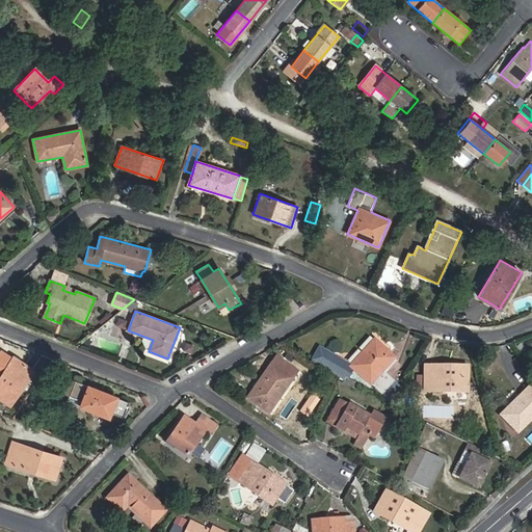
[(395,357),(375,339),(350,366),(370,384),(371,384),(381,394),(393,381),(382,371),(395,357)]
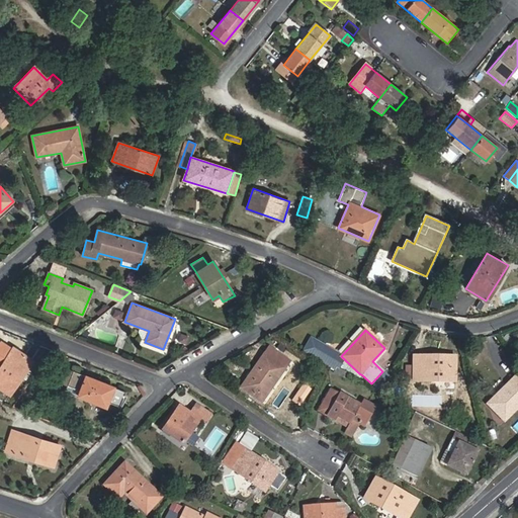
[(181,333),(180,342),(187,343),(189,335),(181,333)]
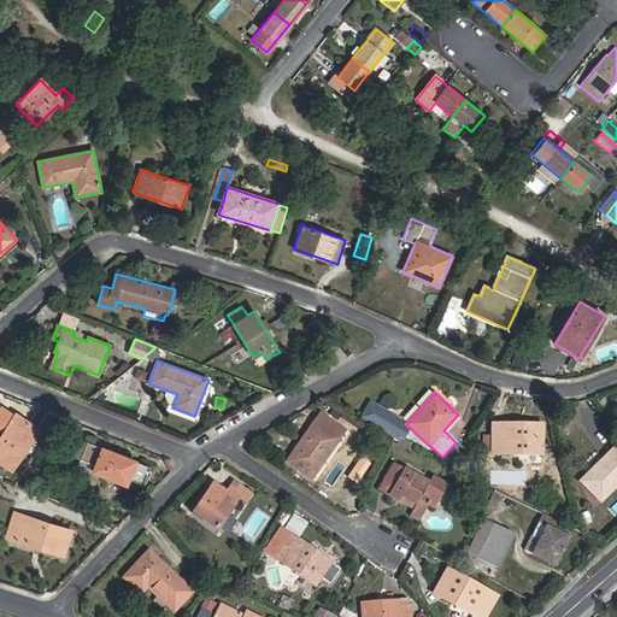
[(0,463),(12,470),(40,428),(16,413),(0,436),(0,463)]
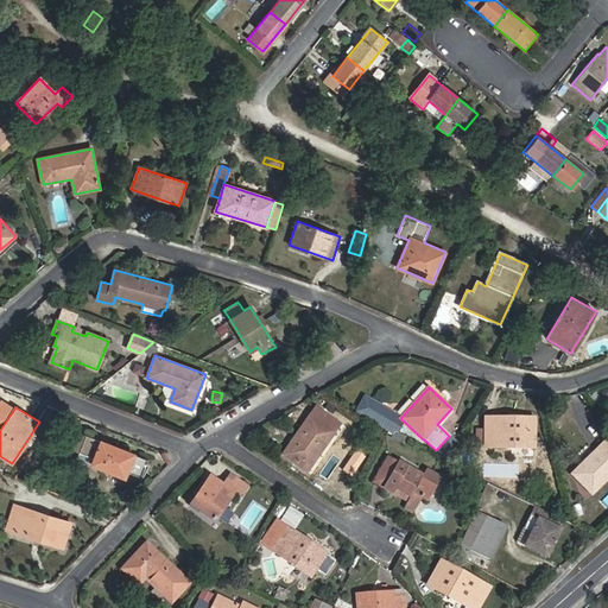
[(283,456),(308,473),(341,424),(316,407),(283,456)]
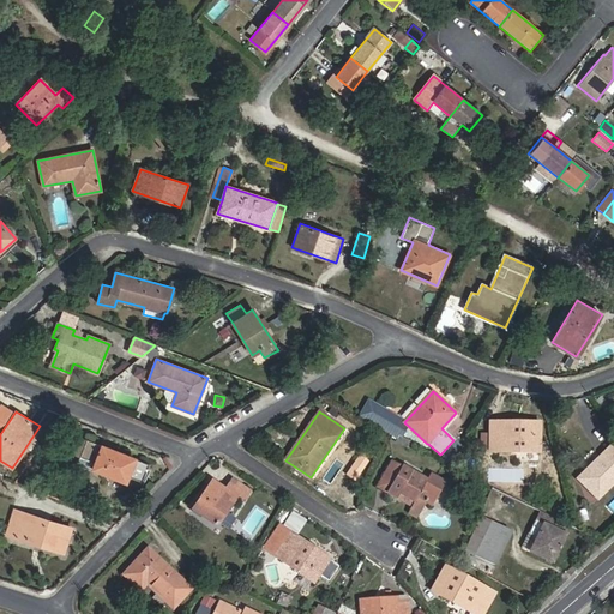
[(489,450),(489,452),(540,452),(540,422),(489,422),(489,433),(489,450)]
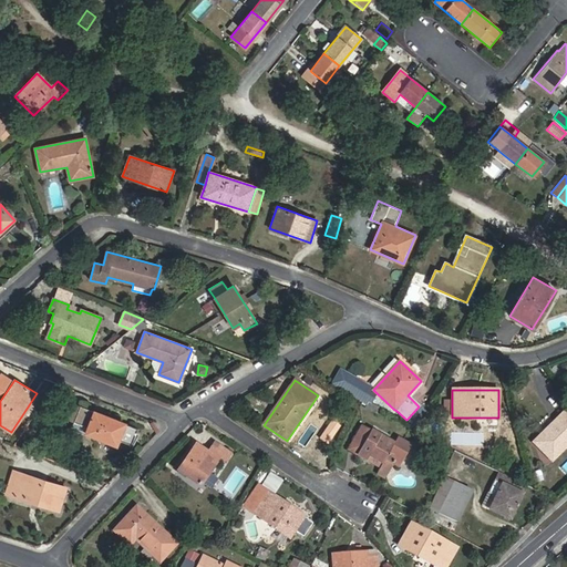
[(70,428),(115,445),(117,441),(131,445),(137,429),(80,405),(70,428)]
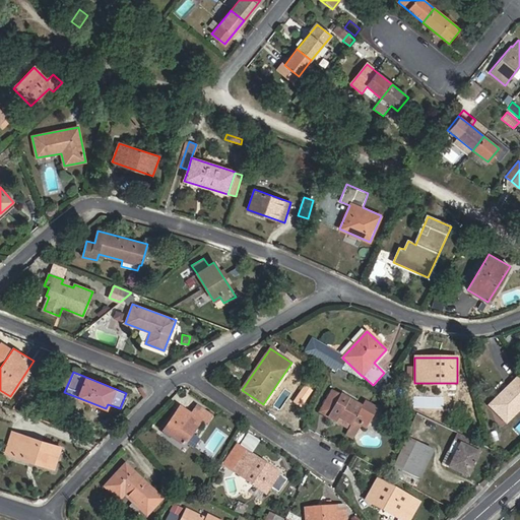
[(489,405),(506,423),(519,408),(519,380),(517,383),(515,380),(489,405)]
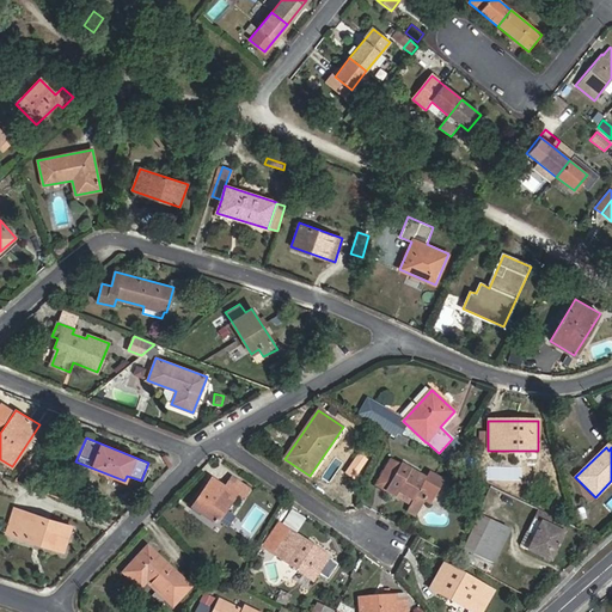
[(410,471),(411,469),(392,458),(385,471),(395,476),(401,465),(410,471)]
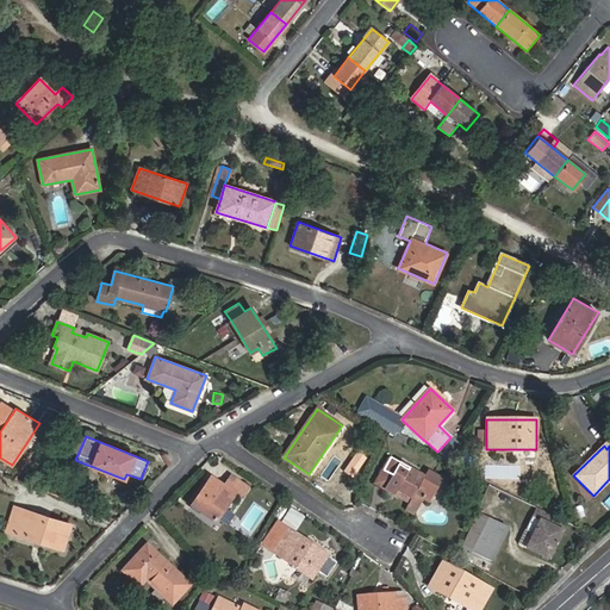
[(443,479),(428,471),(424,475),(410,467),(409,470),(399,464),(393,474),(385,490),(394,496),(397,491),(411,499),(405,510),(415,515),(424,499),(429,502),(443,479)]
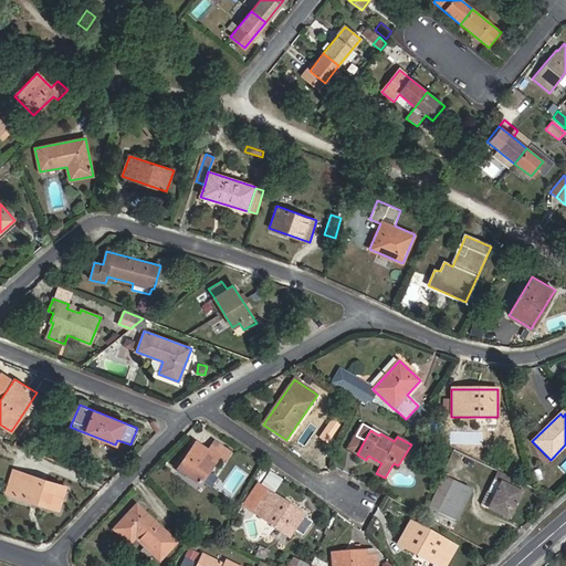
[(357,454),(365,440),(356,436),(348,449),(357,454)]
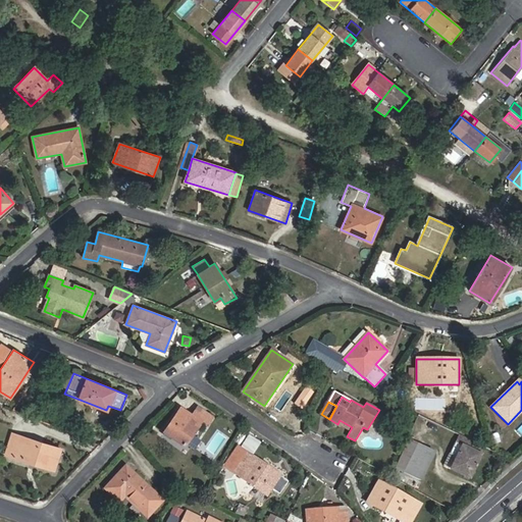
[(212,417),(198,407),(192,416),(181,409),(163,433),(184,448),(202,420),(207,424),(212,417)]
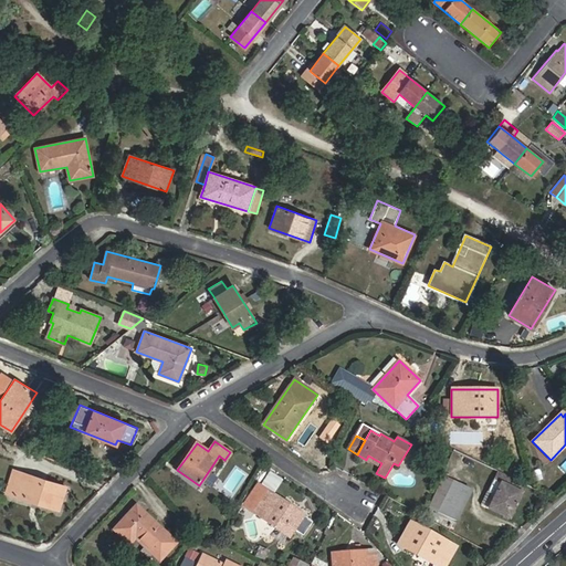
[(66,486),(13,470),(6,493),(59,510),(66,486)]
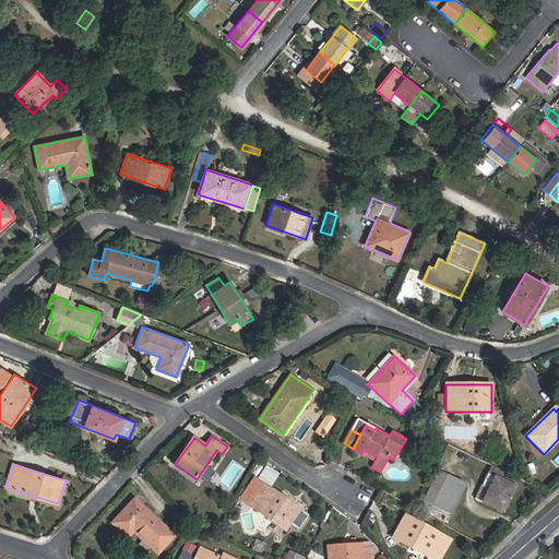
[(491,465),(488,474),(515,487),(519,478),(491,465)]
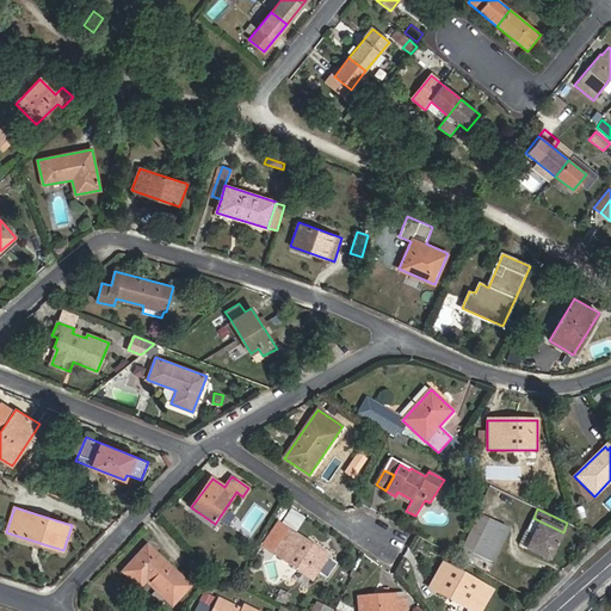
[(474,553),(489,519),(479,514),(463,548),(474,553)]
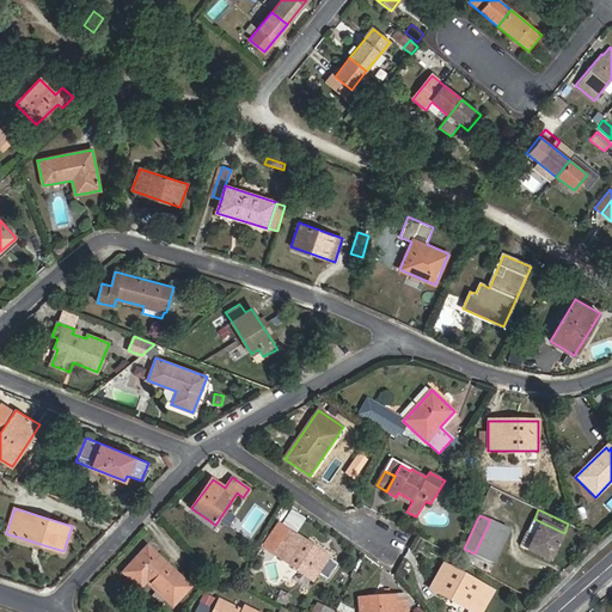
[(521,546),(551,561),(564,533),(534,519),(521,546)]
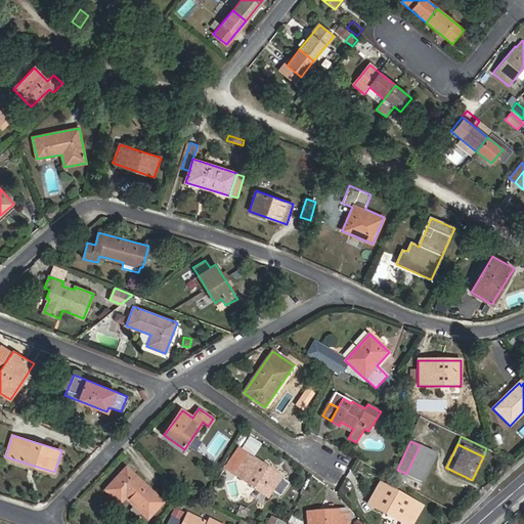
[(424,482),(437,453),(420,445),(406,474),(424,482)]
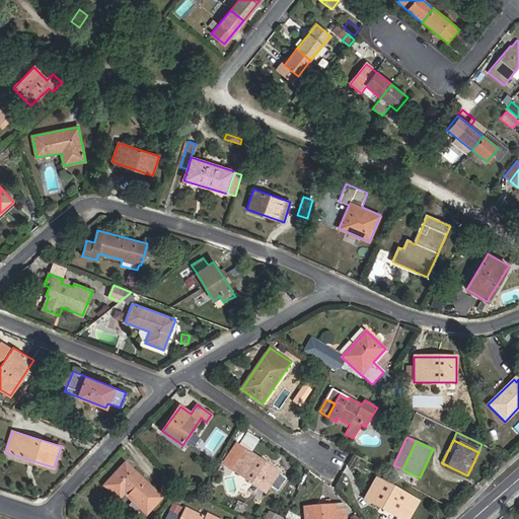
[(279,472),(237,444),(224,464),(255,486),(250,492),(262,499),(279,472)]
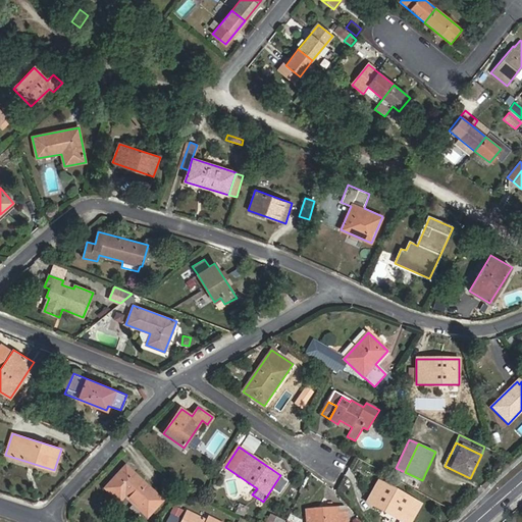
[(105,488),(120,502),(125,497),(148,517),(163,501),(126,466),(105,488)]
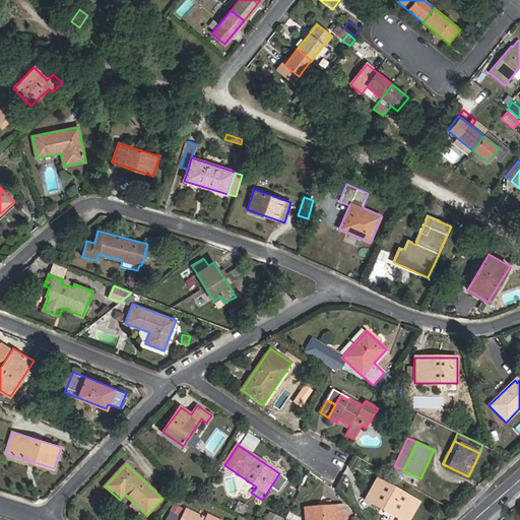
[(384,508),(405,519),(415,501),(377,479),(366,501),(383,510),(384,508)]
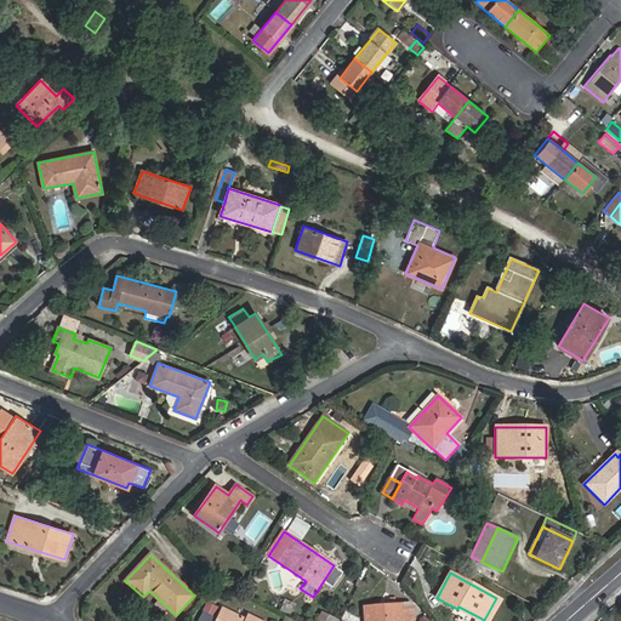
[(281,610),(291,615),(296,604),(286,600),(281,610)]
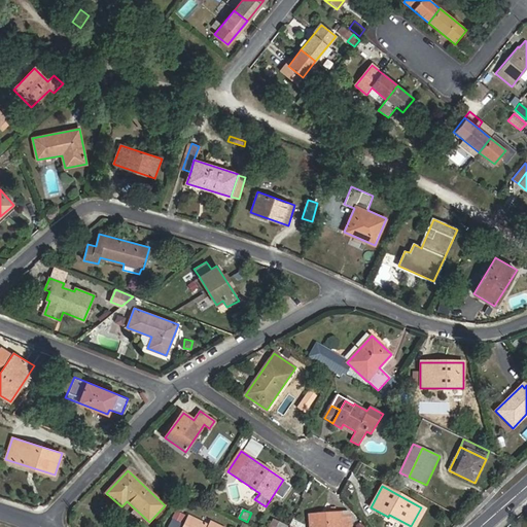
[(309,516),(310,526),(350,526),(350,517),(342,517),(341,513),(309,516)]
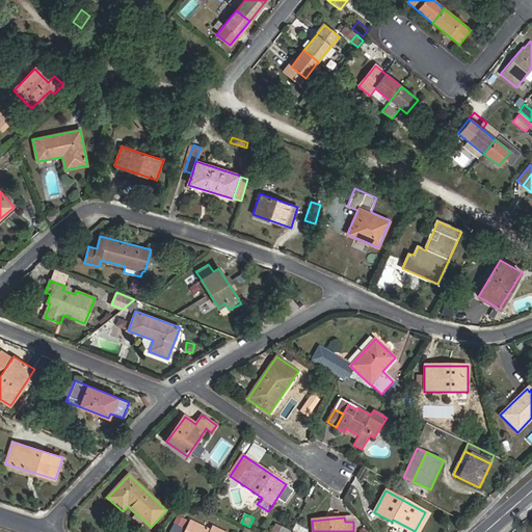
[(223,531),(213,527),(211,530),(190,521),(185,531),(223,531)]
